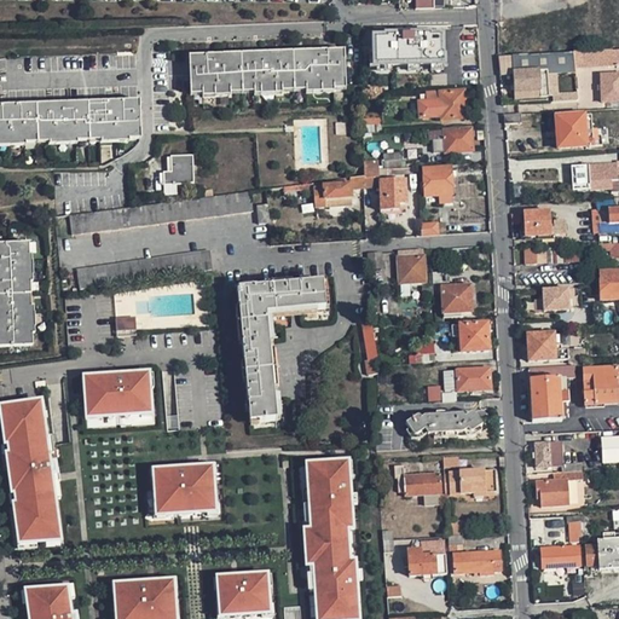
[(415,0),(415,11),(434,11),(433,0),(415,0)]
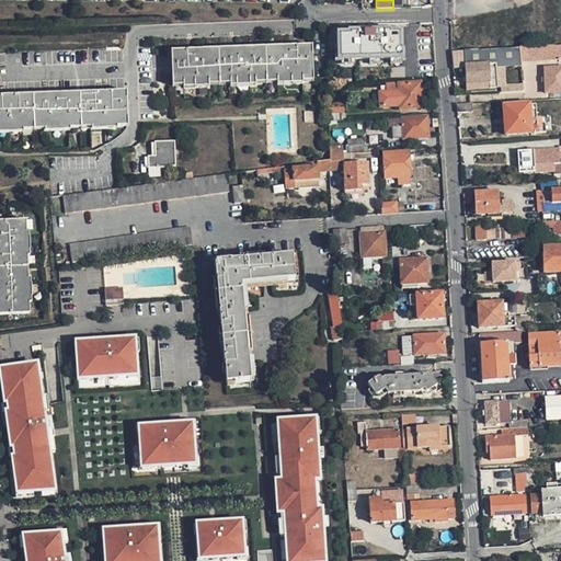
[(402,60),(402,44),(402,35),(402,29),(410,29),(410,25),(375,25),(375,35),(341,36),(338,36),(338,42),(338,61),(402,60)]
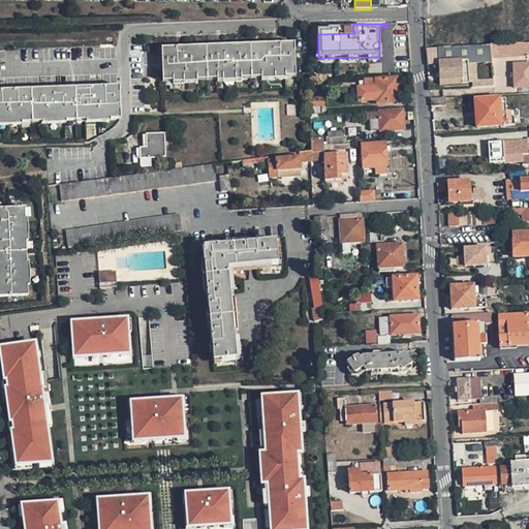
[(307,40),(318,39),(318,34),(321,34),(321,25),(307,25),(307,30),(307,40)]
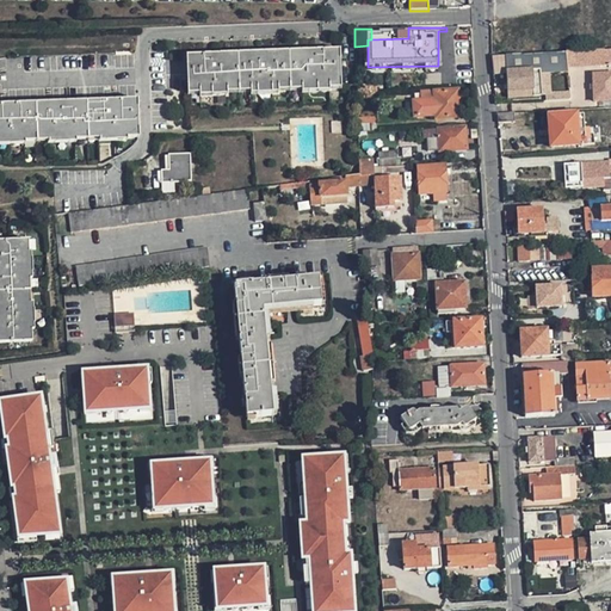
[(236,53),(185,55),(187,94),(198,94),(198,97),(227,96),(227,92),(239,92),(250,91),(250,96),(278,94),(278,91),(289,90),(300,90),(300,93),(331,92),(331,90),(341,90),(340,48),(288,50),(236,53)]
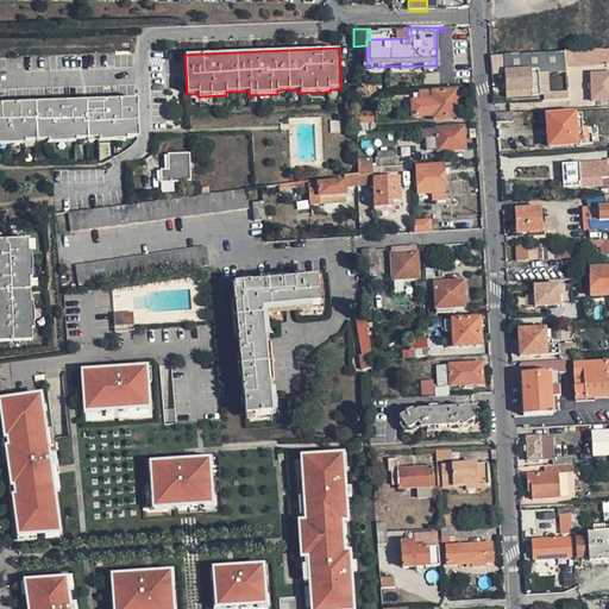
[(472,71),(470,48),(437,48),(437,66),(437,71),(472,71)]
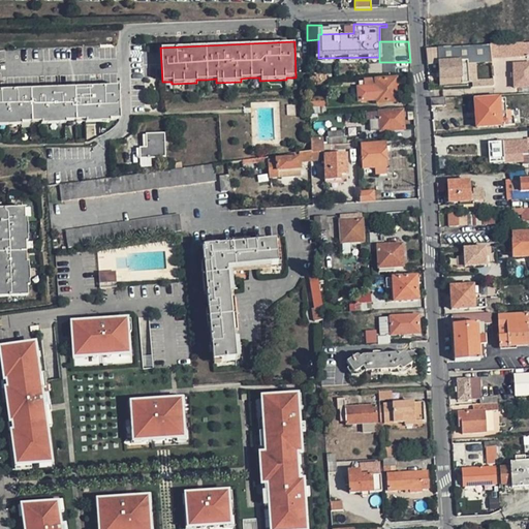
[(528,48),(525,49),(525,44),(500,45),(501,58),(528,55),(528,48)]
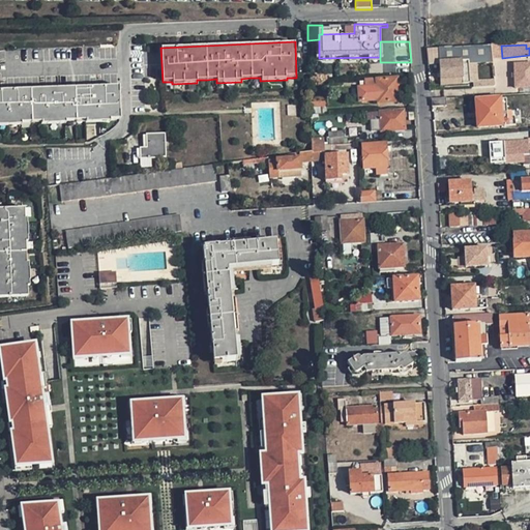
[(462,83),(462,71),(470,71),(469,64),(494,63),(494,55),(493,46),(460,48),(425,50),(428,65),(439,65),(440,85),(462,83)]
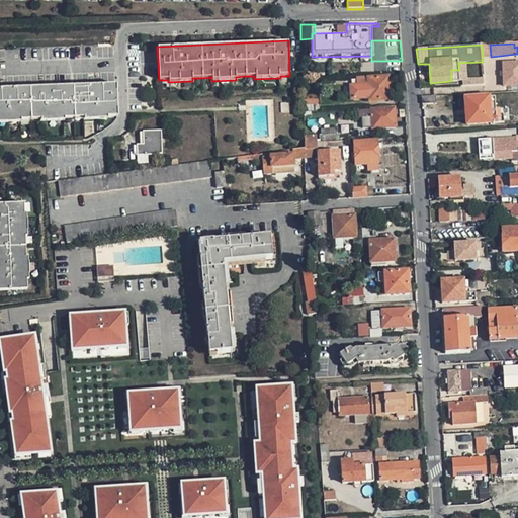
[(504,87),(517,85),(517,63),(502,64),(504,87)]
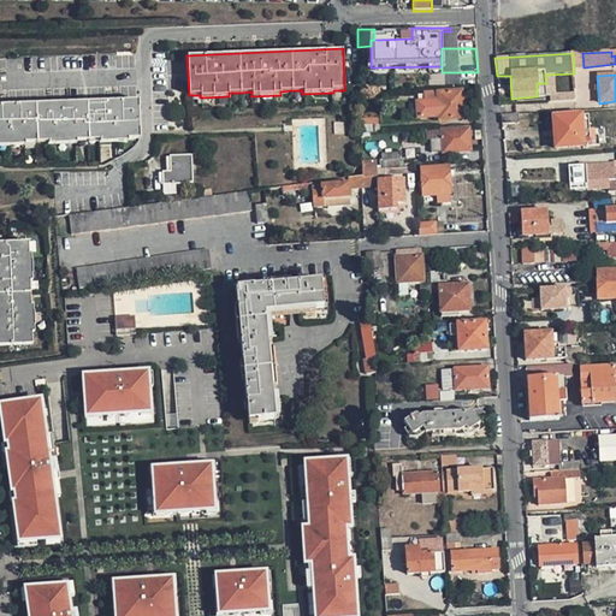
[(373,92),(372,82),(359,82),(360,93),(373,92)]
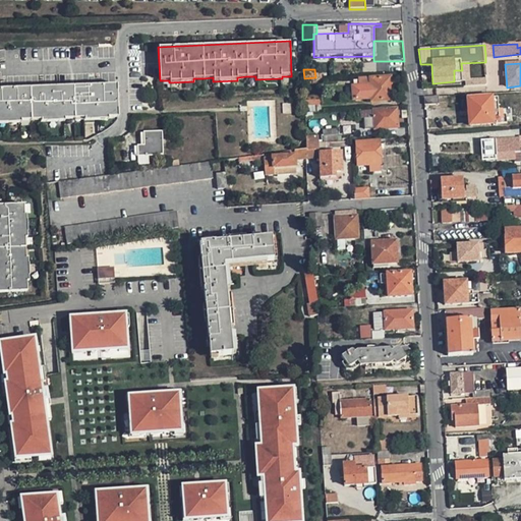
[(370,101),(392,101),(391,78),(360,79),(360,84),(352,85),(353,98),(370,98),(370,101)]
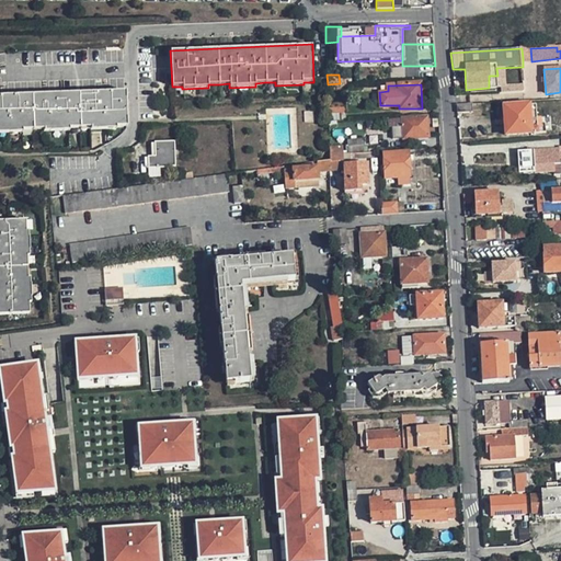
[(0,93),(0,133),(21,133),(21,128),(31,128),(42,128),(42,132),(68,132),(68,127),(78,127),(88,127),(88,132),(116,130),(116,127),(125,126),(124,89),(76,91),(29,92),(0,93)]
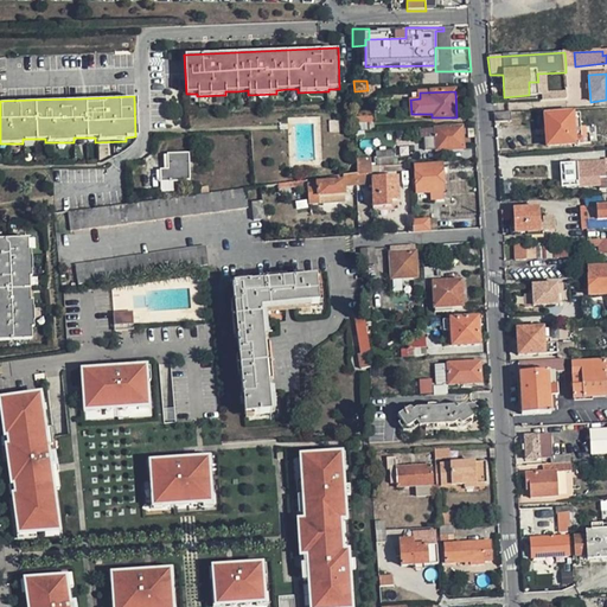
[(494,113),(494,122),(511,122),(511,112),(494,113)]
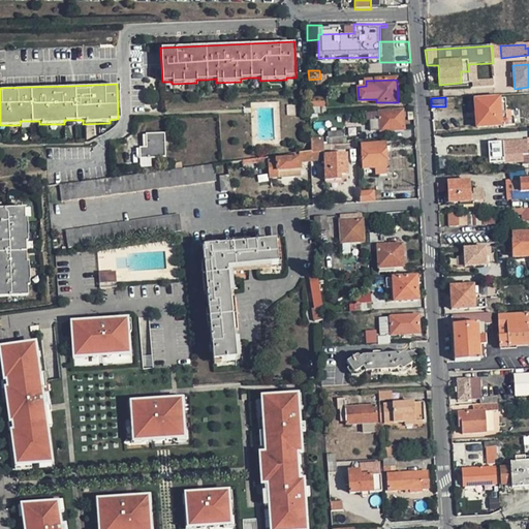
[(475,101),(477,128),(515,125),(515,117),(510,117),(509,123),(505,123),(504,100),(475,101)]
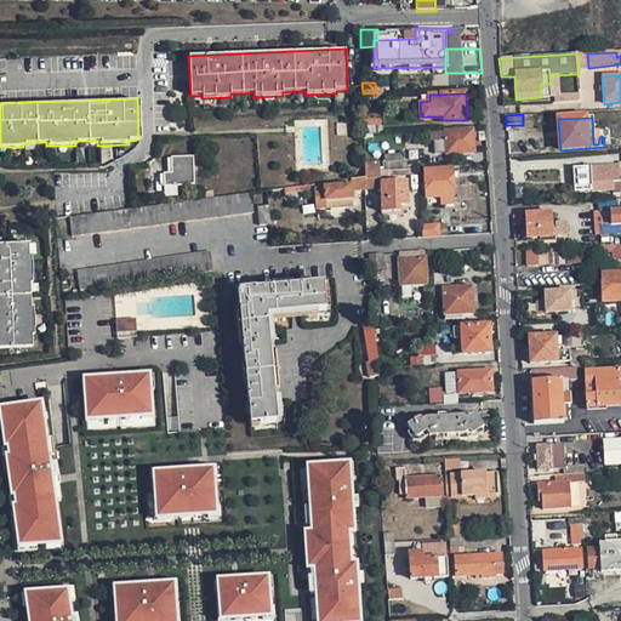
[(473,153),(472,132),(444,132),(444,140),(433,141),(433,153),(445,153),(445,154),(473,153)]
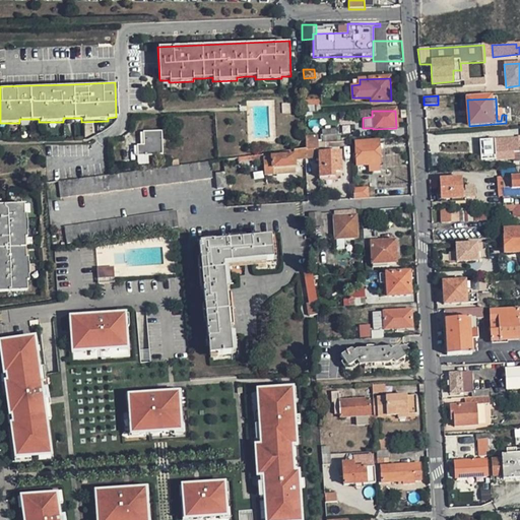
[(334,138),(334,127),(322,128),(322,139),(334,138)]
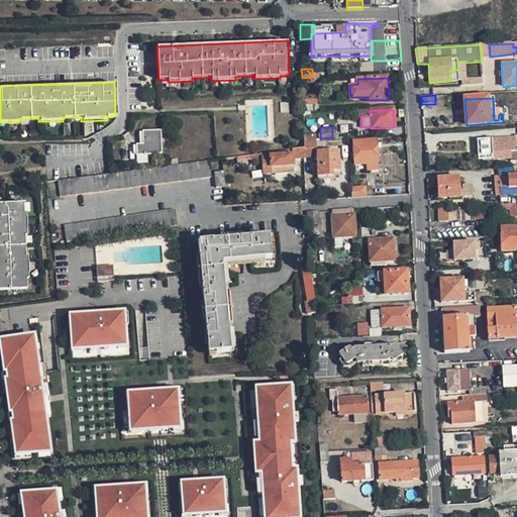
[(141,143),(134,143),(134,157),(134,164),(145,164),(145,156),(151,156),(151,153),(161,153),(160,130),(140,131),(141,143)]
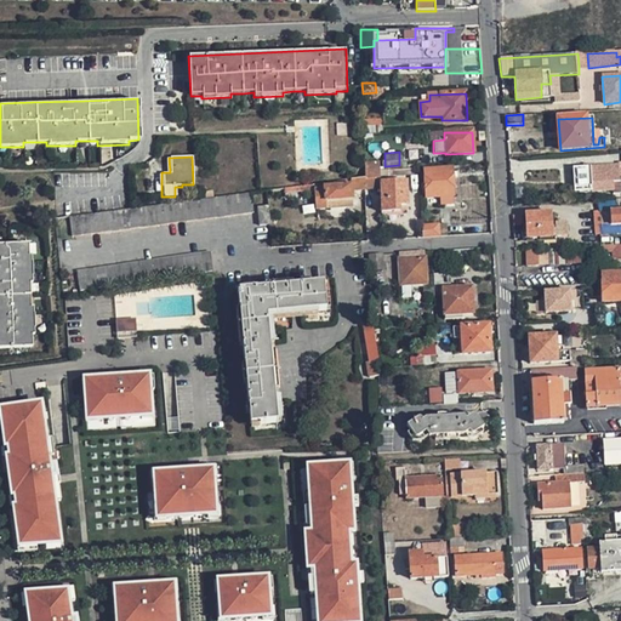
[(573,167),(574,192),(591,192),(611,189),(611,183),(619,182),(619,176),(620,175),(620,169),(617,169),(617,165),(610,165),(590,167),(573,167)]
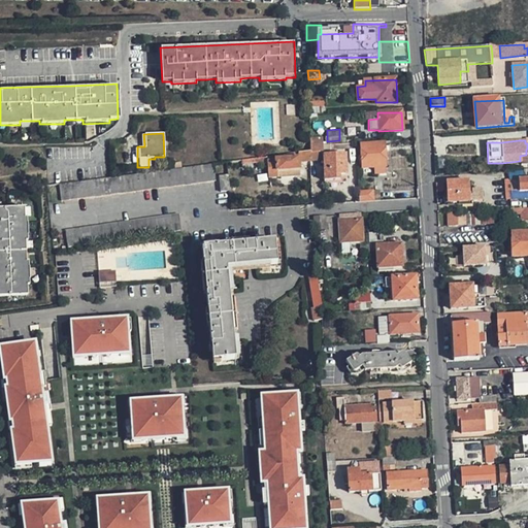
[(324,180),(339,179),(339,177),(345,176),(345,154),(323,155),(322,143),(310,143),(310,152),(310,161),(323,159),(324,180)]
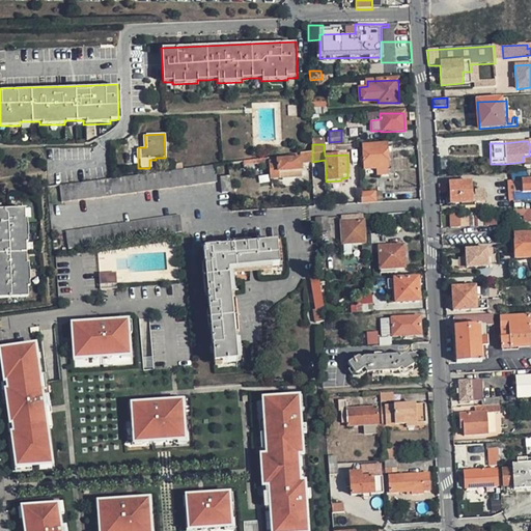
[(387,145),(363,145),(364,161),(360,162),(361,170),(364,169),(376,169),(376,176),(387,175),(386,169),(388,169),(387,145)]
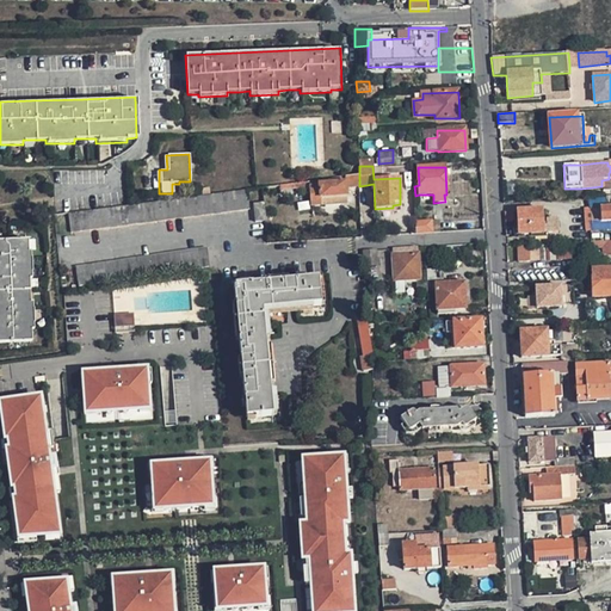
[(347,203),(346,196),(346,187),(359,186),(359,176),(355,177),(339,178),(328,180),(328,184),(319,184),(316,184),(316,185),(309,185),(312,205),(347,203)]
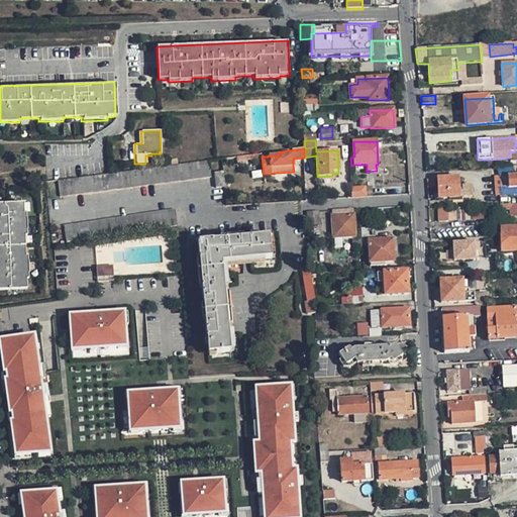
[(257,154),(250,156),(237,158),(238,166),(250,163),(259,162),(257,154)]
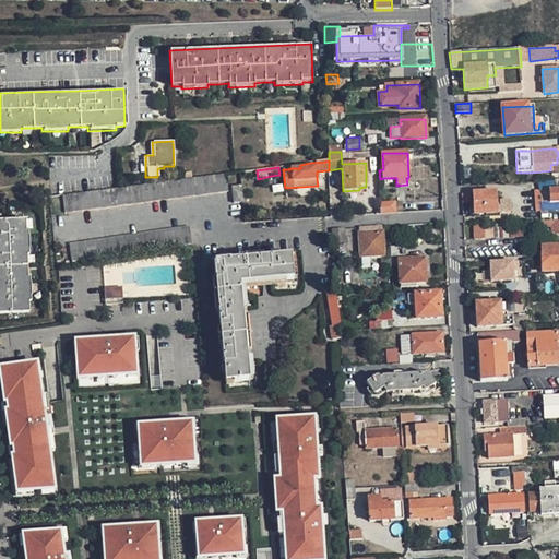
[(82,210),(228,192),(226,176),(80,194),(82,210)]
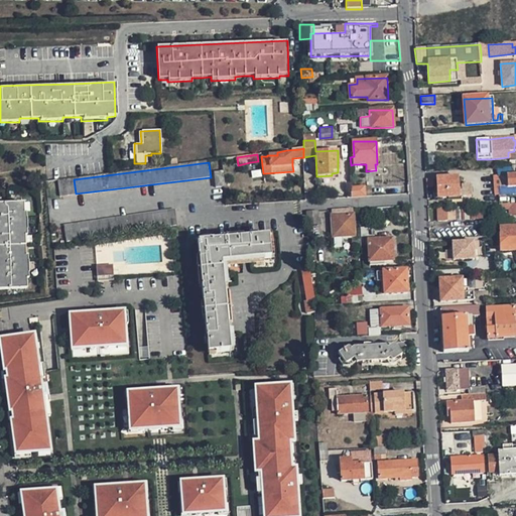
[(216,188),(224,187),(223,171),(214,172),(216,188)]
